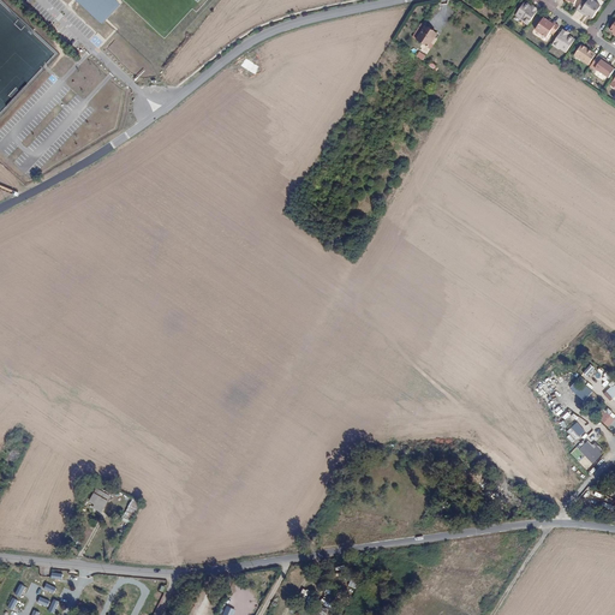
[(120,4),(117,0),(75,0),(101,24),(120,4)]
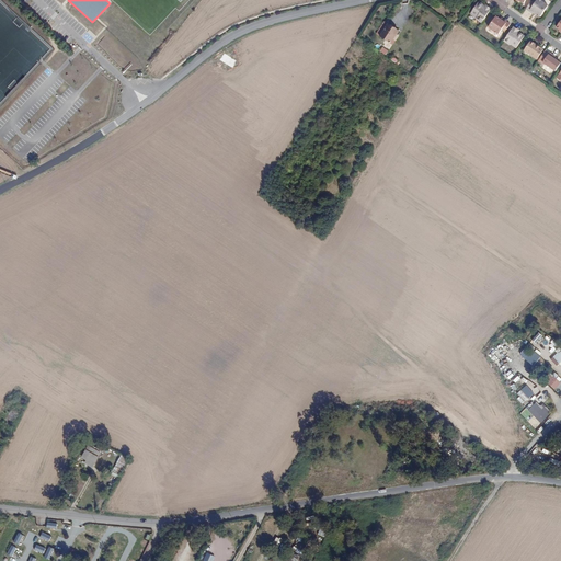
[(540,0),(536,0),(535,3),(531,1),(526,9),(528,10),(534,14),(535,12),(537,14),(540,16),(548,6),(540,0)]
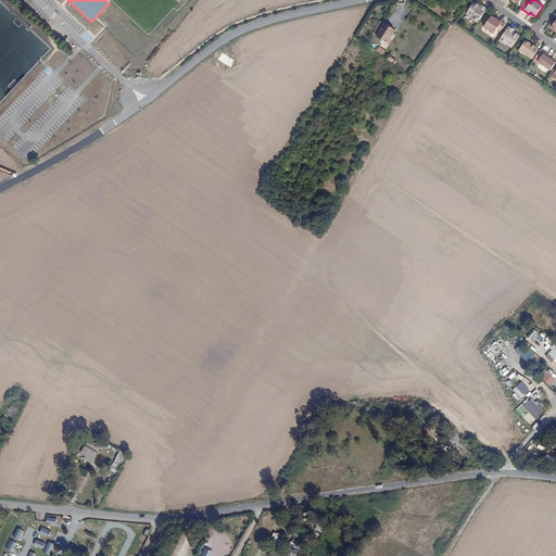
[(471,19),(470,20),(477,24),(487,9),(483,7),(481,9),(479,8),(480,7),(475,2),(466,14),(471,19)]
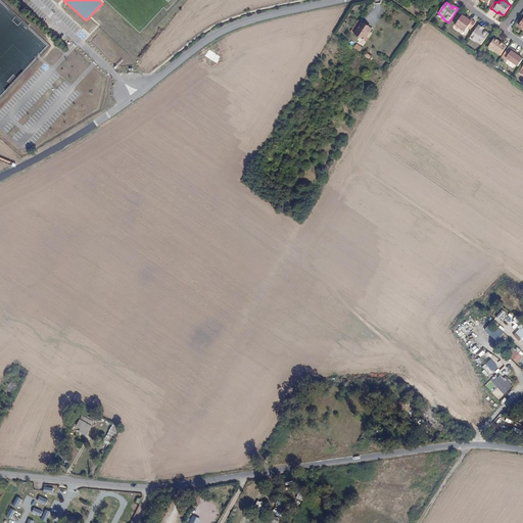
[(470,30),(475,22),(468,17),(467,18),(465,17),(465,16),(462,14),(455,26),(464,33),(467,28),(470,30)]
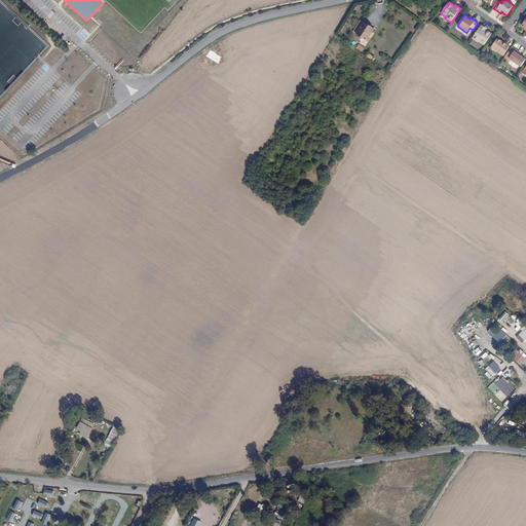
[(372,29),(363,23),(355,34),(365,40),(372,29)]
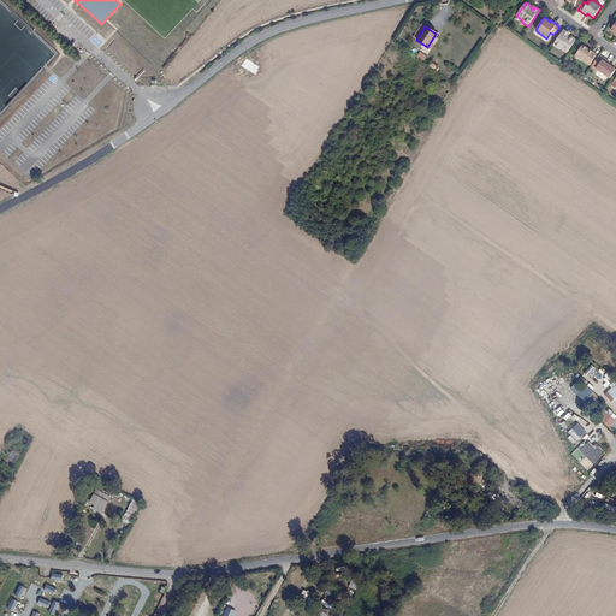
[(568,33),(564,30),(554,45),(561,49),(561,48),(568,53),(576,40),(569,35),(569,36),(567,35),(568,33)]
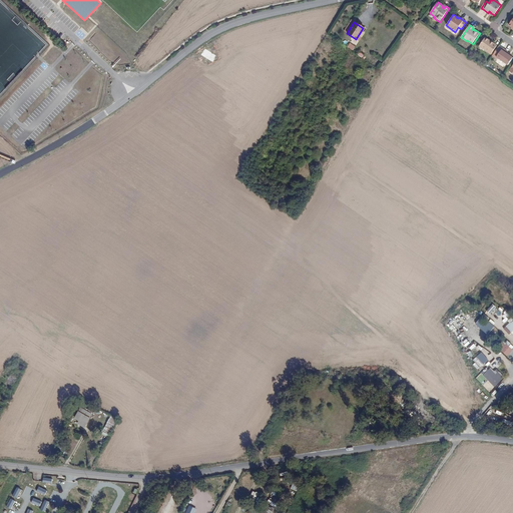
[(496,47),(491,44),(492,42),(486,38),(480,47),(491,55),(496,47)]
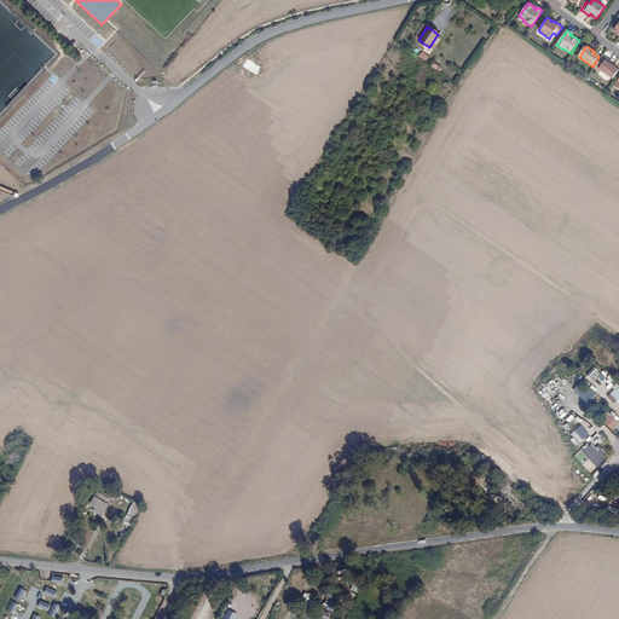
[(607,59),(605,62),(601,58),(595,67),(613,80),(618,70),(615,68),(612,65),(613,63),(607,59)]
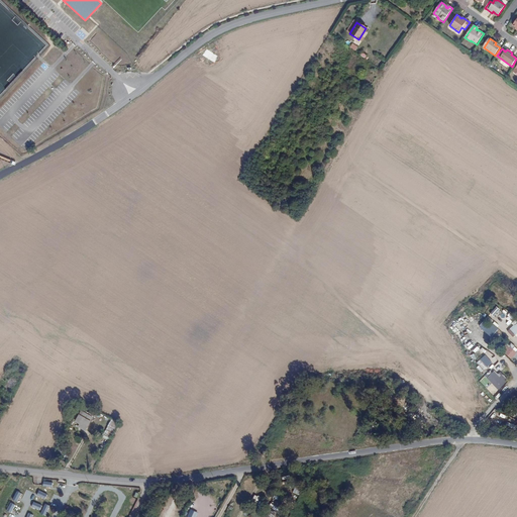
[(501,288),(495,283),(490,288),(497,293),(501,288)]
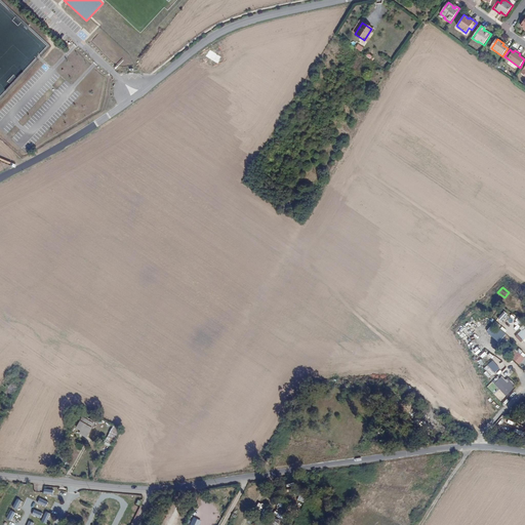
[(508,315),(503,312),(497,318),(501,322),(508,315)]
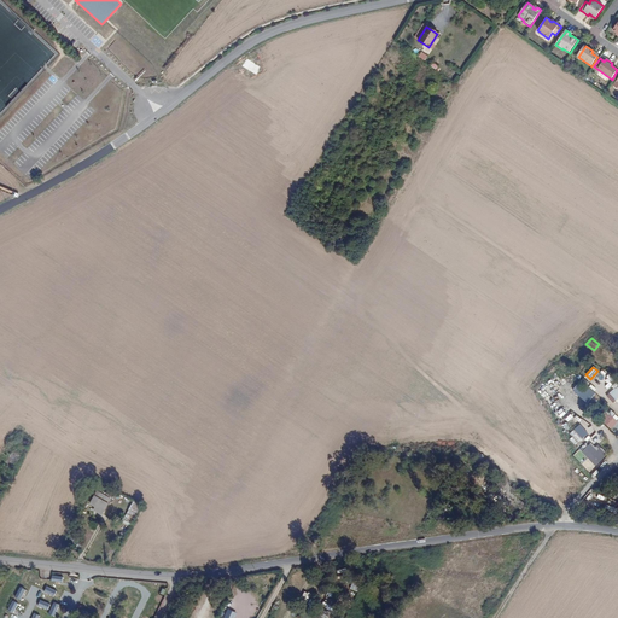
[(598,394),(587,386),(578,395),(589,403),(598,394)]
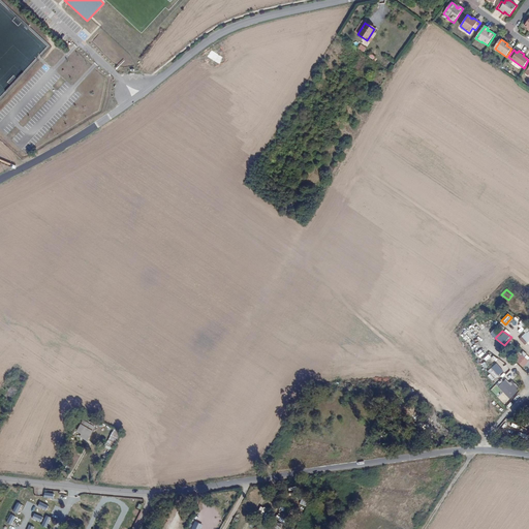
[(519,339),(525,345),(528,342),(528,343),(528,331),(519,339)]
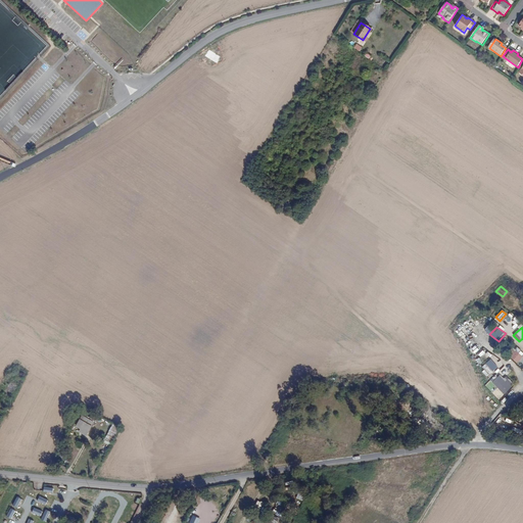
[(514,348),(513,347),(510,350),(512,354),(510,355),(513,361),(522,353),(522,351),(522,349),(520,344),(514,348)]
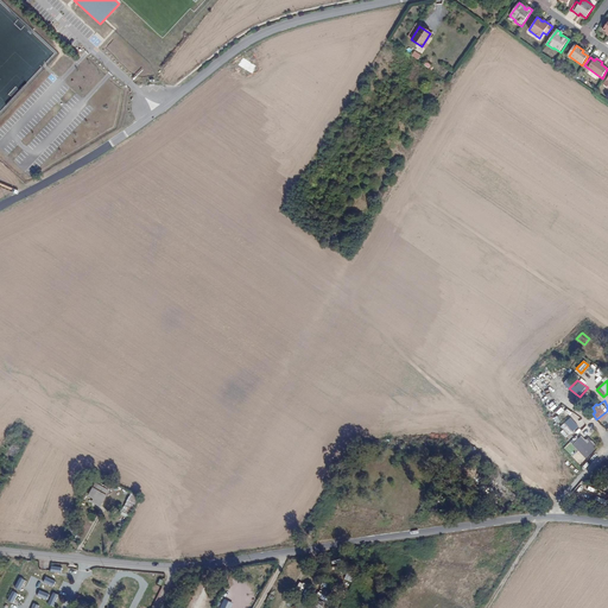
[(568,435),(578,426),(570,418),(561,425),(568,435)]
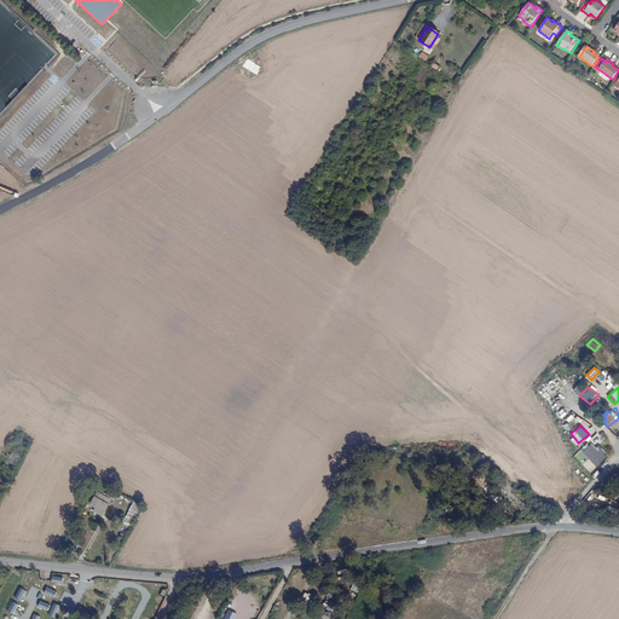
[(597,467),(606,460),(591,444),(583,452),(597,467)]
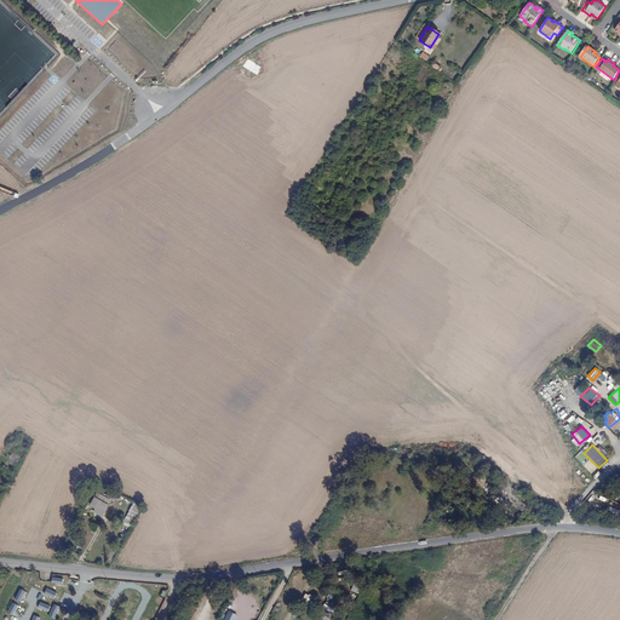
[(18,461),(21,455),(15,453),(9,464),(12,466),(16,459),(18,461)]
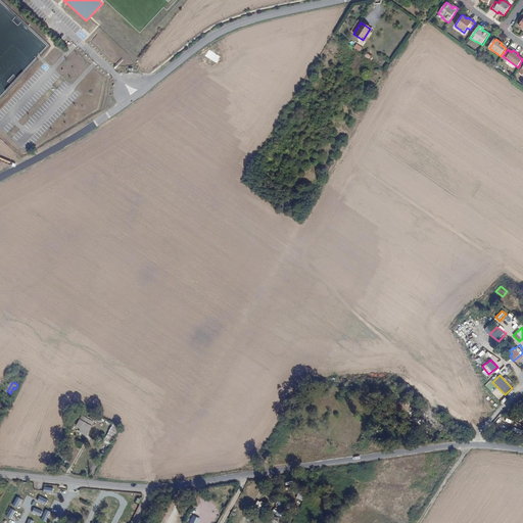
[(86,436),(94,422),(81,415),(76,427),(80,429),(79,432),(86,436)]
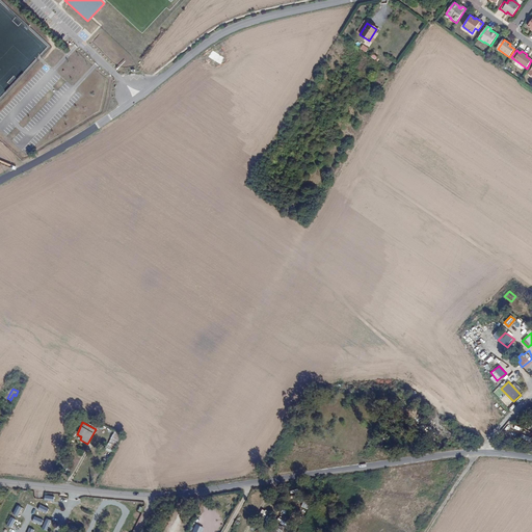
[(113,432),(108,447),(115,449),(120,435),(113,432)]
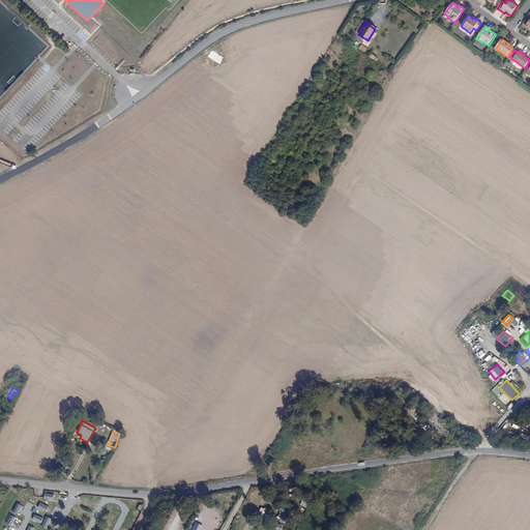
[(45,528),(48,521),(41,519),(38,525),(45,528)]
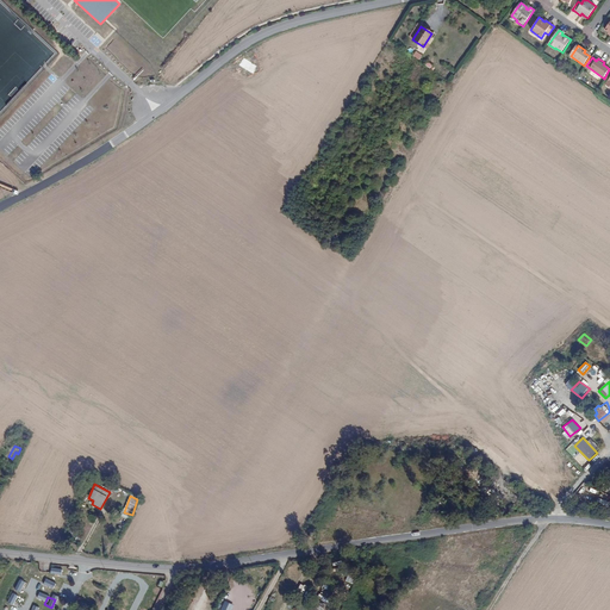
[(8,599),(6,604),(16,609),(18,604),(8,599)]
